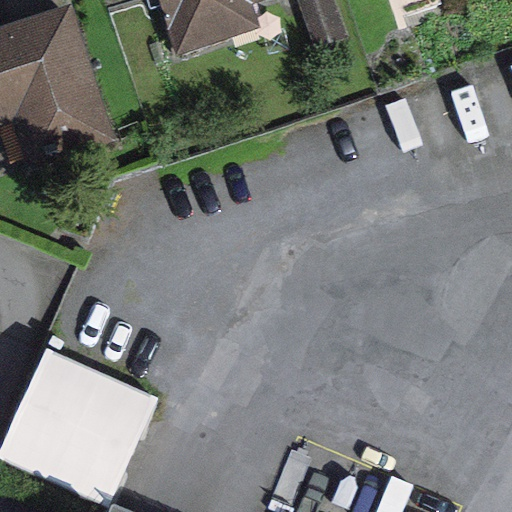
[(160,0),(177,52),(258,26),(250,2),(254,0),(160,0)]
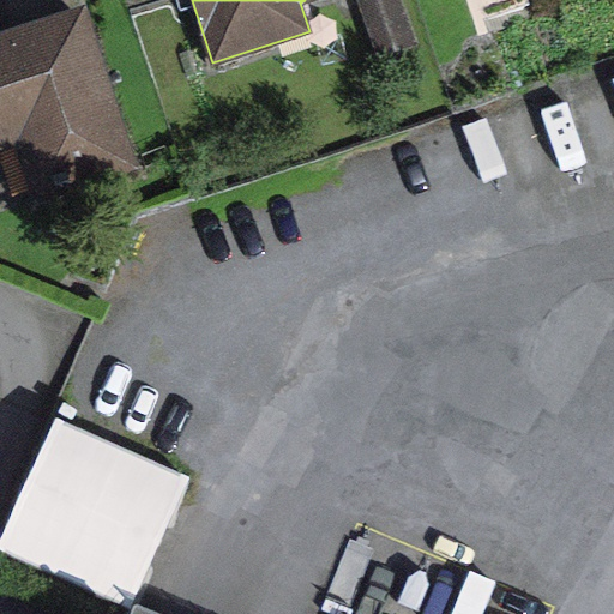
[(402,0),(360,0),(379,56),(417,43),(402,0)]
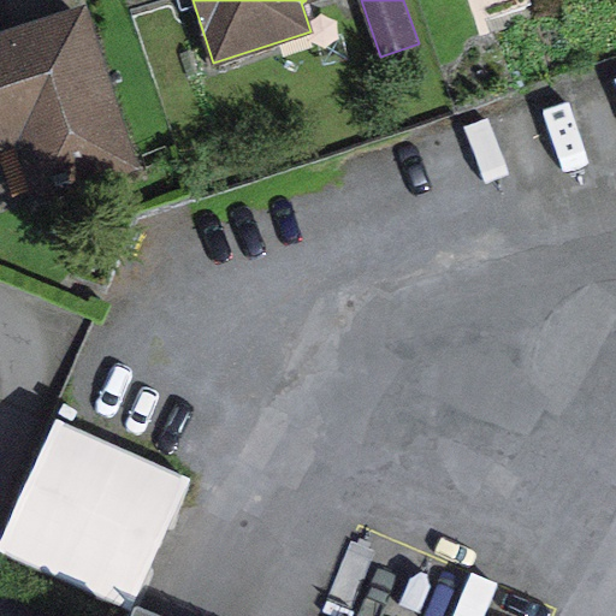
[(84,3),(0,31),(0,149),(17,144),(37,200),(141,164),(84,3)]
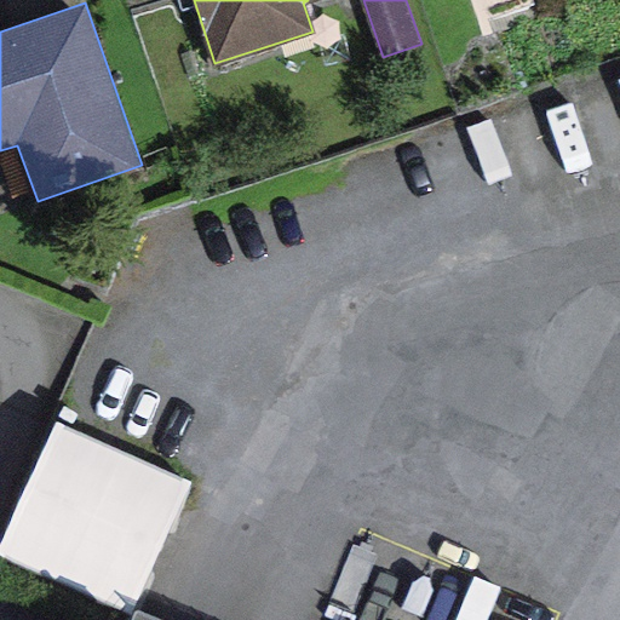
[(53,422),(0,546),(0,557),(130,612),(185,477),(53,422)]
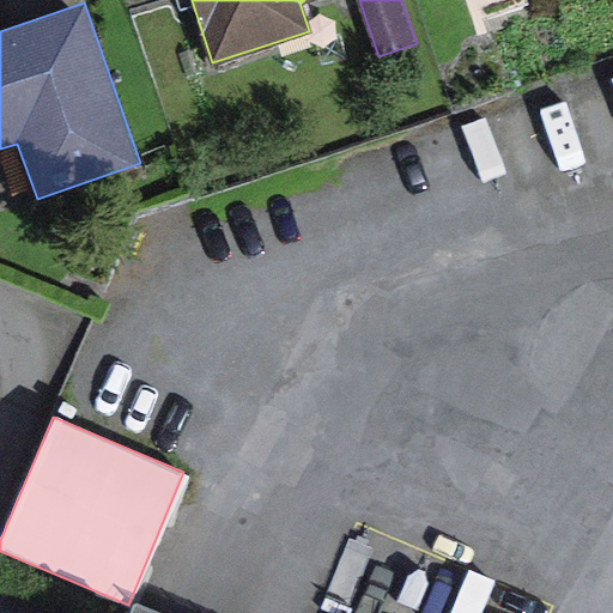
[(163,612),(138,602),(133,612),(163,612)]
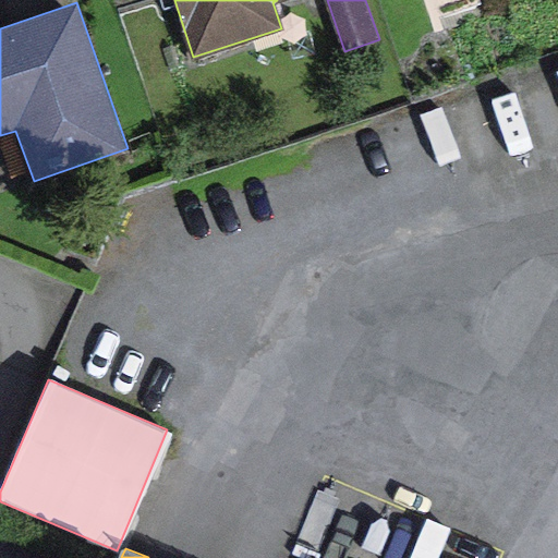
All buildings are outlined.
